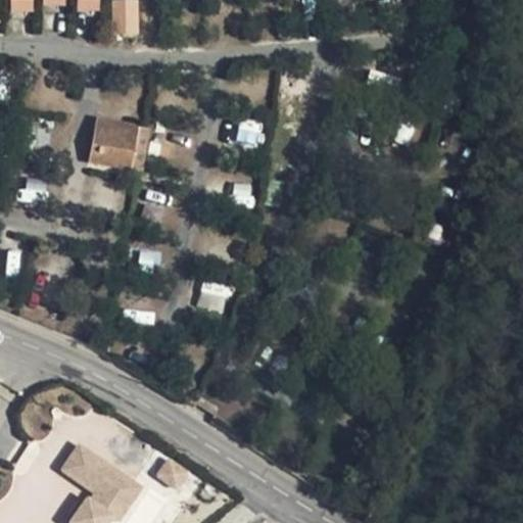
[(9,0),(10,14),(34,13),(33,0),(9,0)]
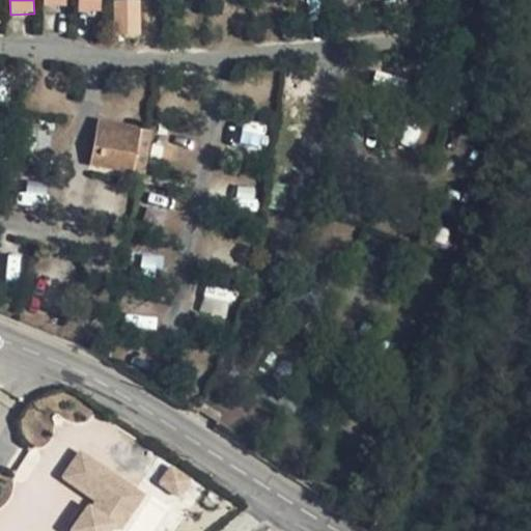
[(102,11),(102,0),(77,0),(78,11),(102,11)]
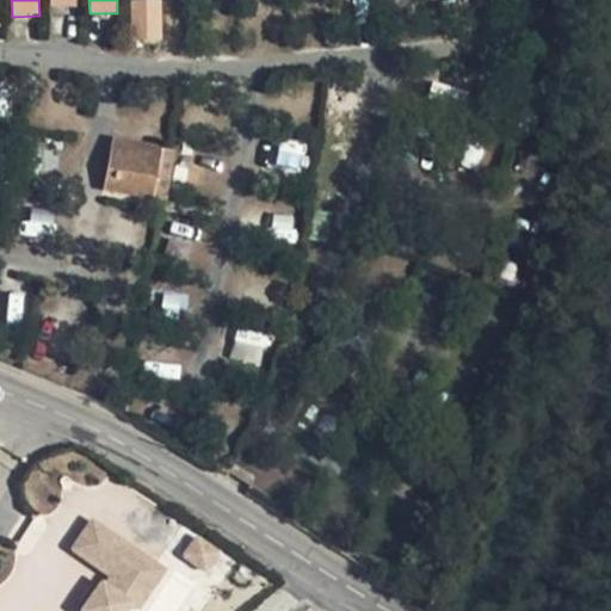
[(162,42),(161,0),(129,0),(130,42),(162,42)]
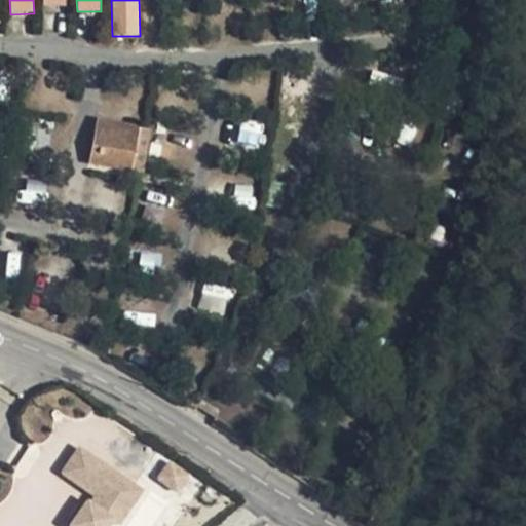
[(144,126),(102,120),(95,164),(137,172),(144,126)]
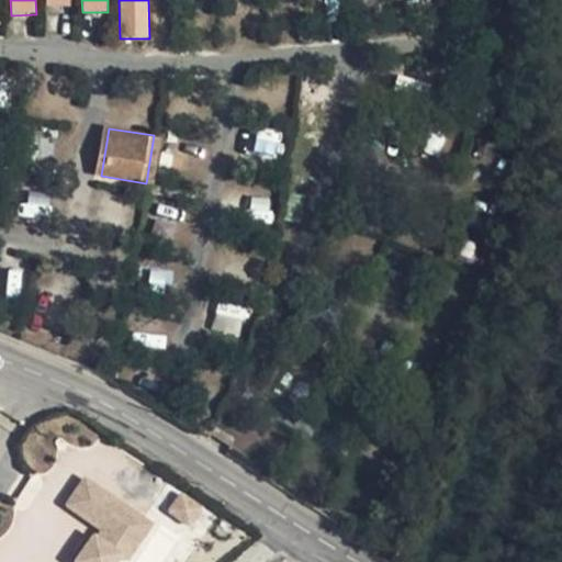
[(281,155),(279,130),(254,132),(256,157),(281,155)]
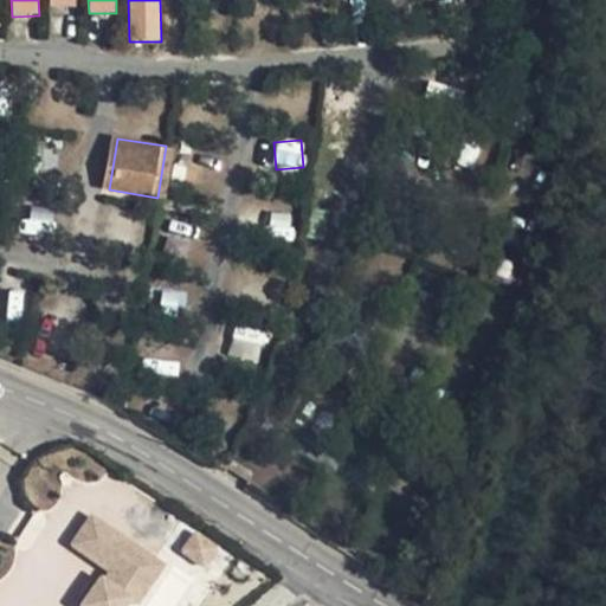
[(289,239),(294,216),(272,211),(268,236),(289,239)]
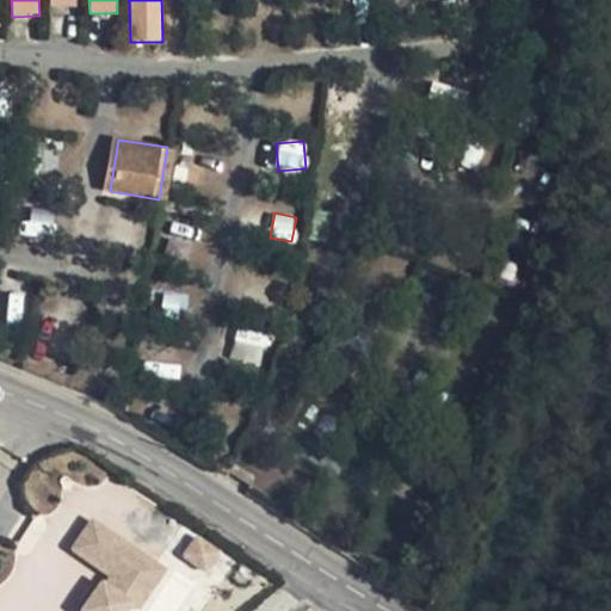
[(261,366),(270,335),(238,326),(229,358),(261,366)]
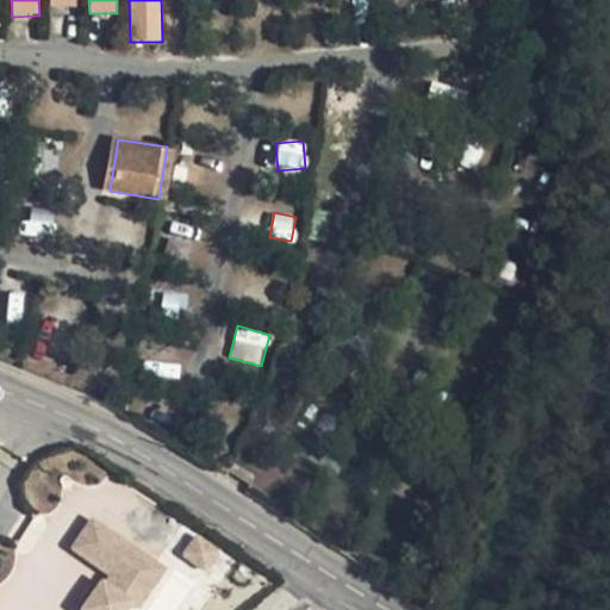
[(153,564),(91,520),(70,548),(109,576),(103,584),(99,582),(78,609),(123,609),(129,603),(125,601),(153,564)]
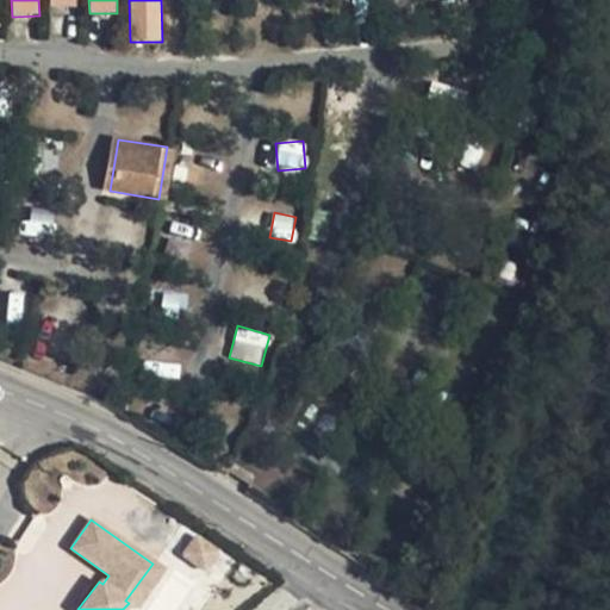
[(135,608),(162,571),(153,564),(125,601),(129,603),(135,608)]
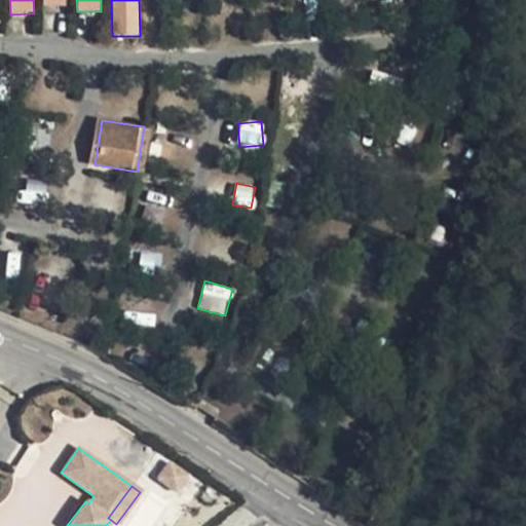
All buildings are outlined.
